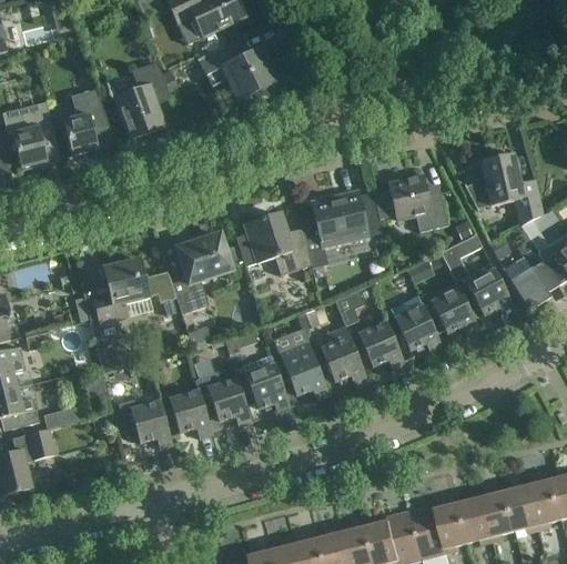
[(50,0),(52,9),(68,4),(67,0),(50,0)]
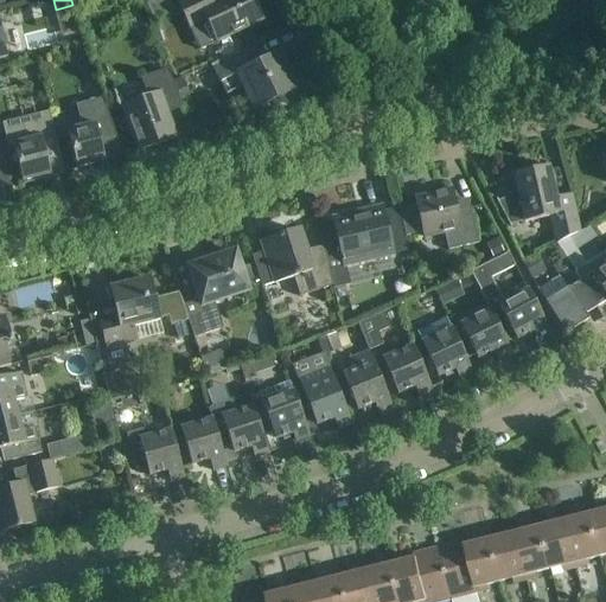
[(148,0),(157,18),(176,7),(172,0),(148,0)]
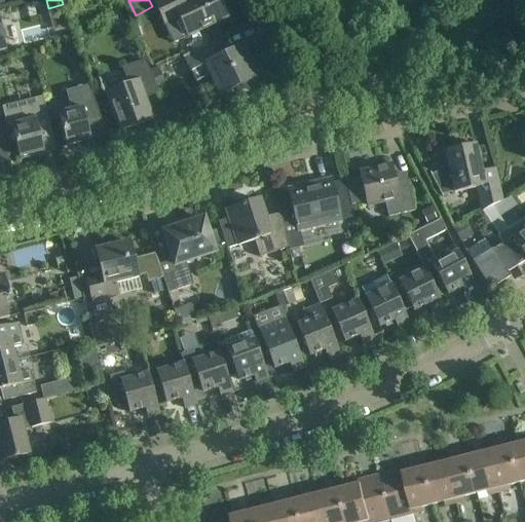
[(155,0),(175,40),(229,14),(222,0),(155,0)]
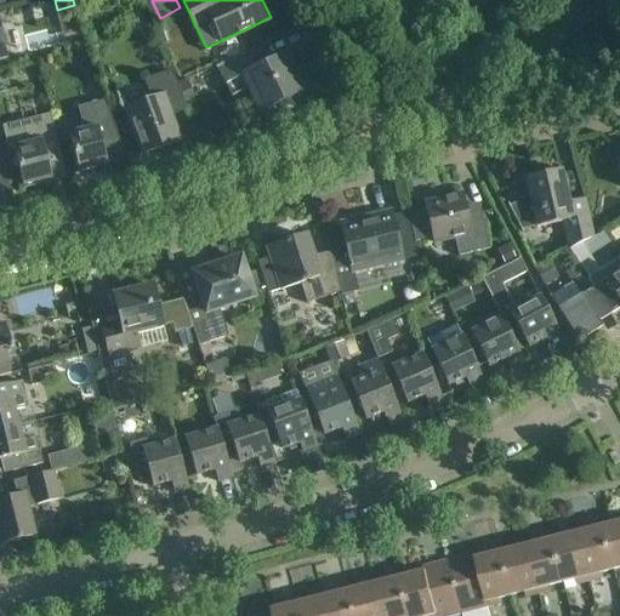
[(261,63),(252,47),(217,62),(233,93),(249,85),(261,108),(268,104),(305,86),(286,50),(261,63)]
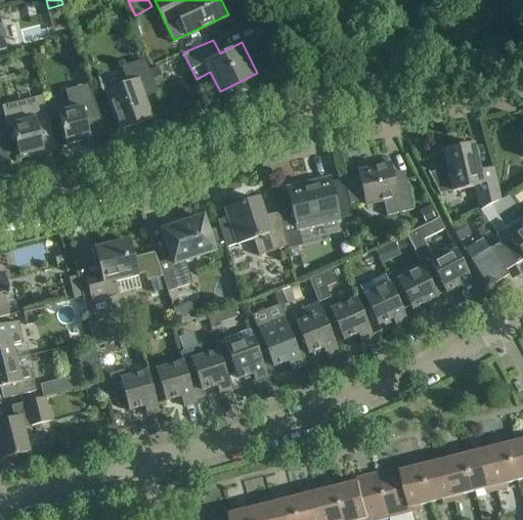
[(155,81),(145,55),(123,63),(128,80),(104,88),(109,98),(112,109),(113,109),(119,127),(154,115),(143,85),(155,81)]
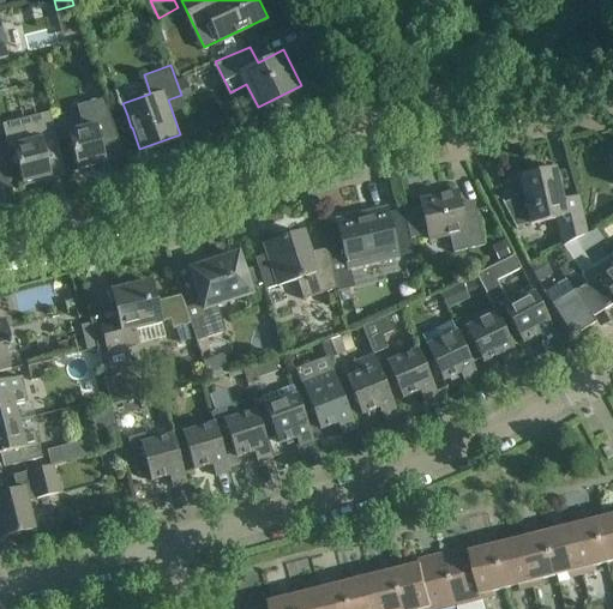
[(186,74),(176,79),(182,96),(193,92),(186,74)]
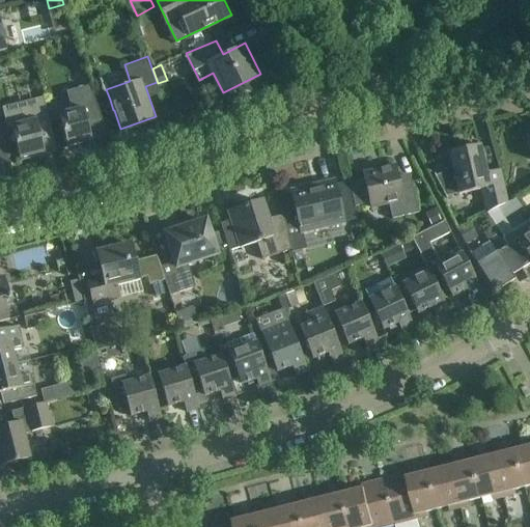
[(101,111),(91,82),(67,88),(73,108),(60,111),(62,123),(67,143),(92,137),(86,115),(101,111)]
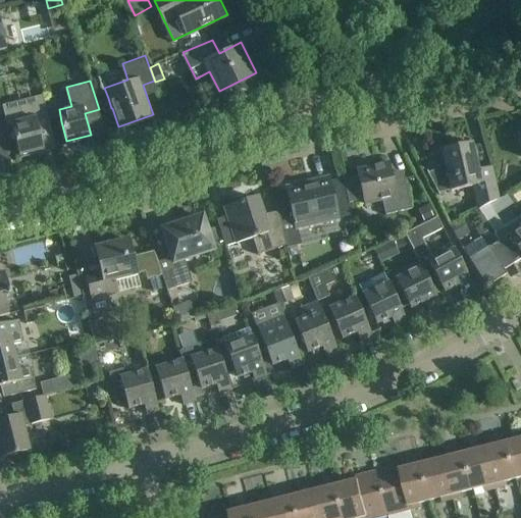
[(46,106),(43,93),(3,102),(8,122),(12,121),(14,134),(19,153),(35,149),(36,151),(45,149),(40,128),(51,125),(46,106)]
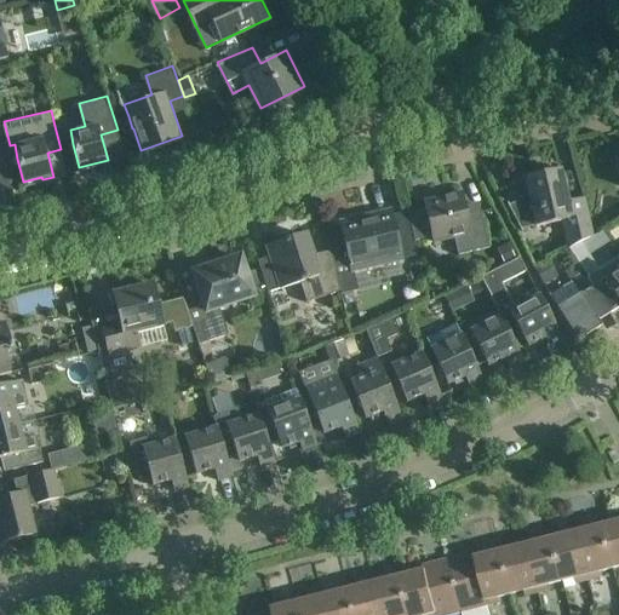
[(129,116),(121,119),(126,132),(133,128),(132,128),(129,116)]
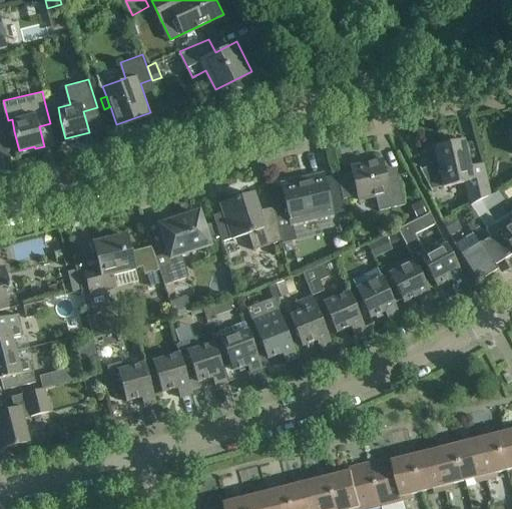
[(0,130),(0,154),(9,152),(3,130),(0,130)]
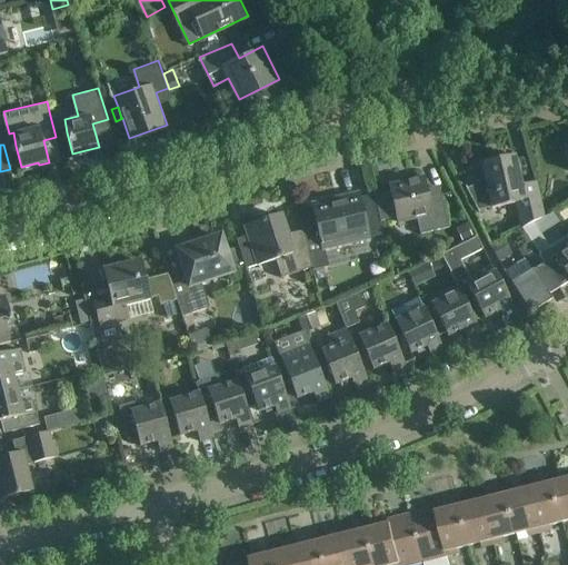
[(521,182),(515,152),(481,160),(485,176),(468,186),(467,184),(466,184),(478,208),(515,199),(521,225),(545,214),(537,179),(521,182)]
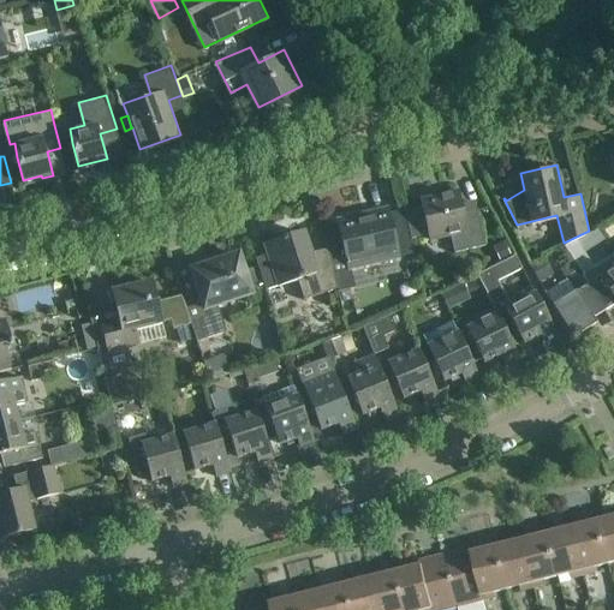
[(464,210),(458,189),(421,197),(422,203),(405,208),(412,235),(429,232),(430,237),(451,232),(455,250),(486,243),(483,233),(483,231),(477,207),(464,210)]
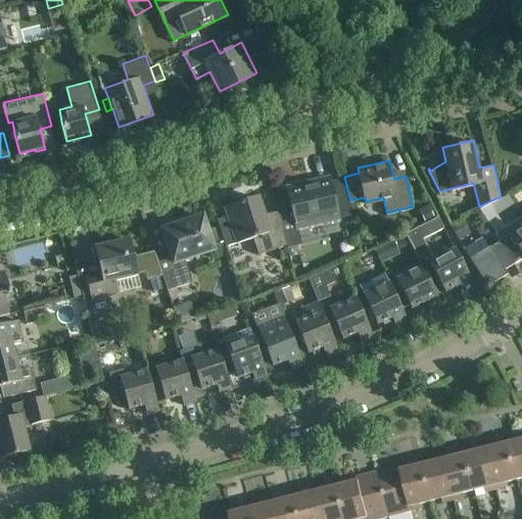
[(335,194),(330,174),(286,185),(291,204),(296,227),(340,217),(335,194)]
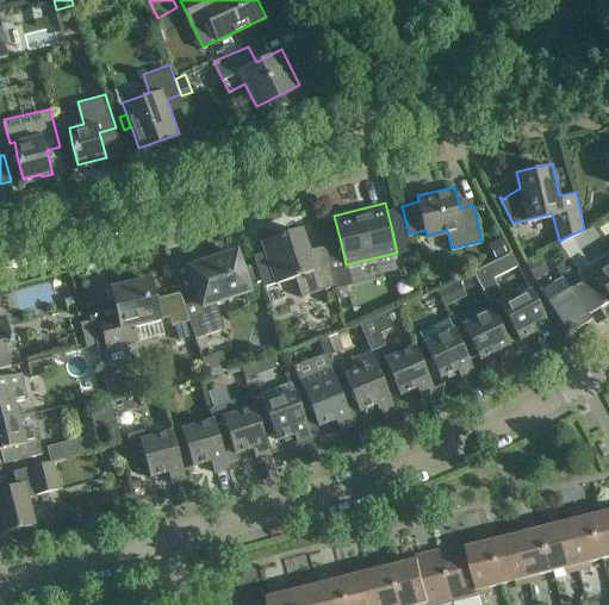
[(296,274),(302,294),(335,282),(327,243),(324,244),(327,250),(310,255),(308,249),(309,249),(309,248),(308,248),(300,228),(265,239),(267,249),(254,254),(256,260),(263,284),(265,285),(296,274)]
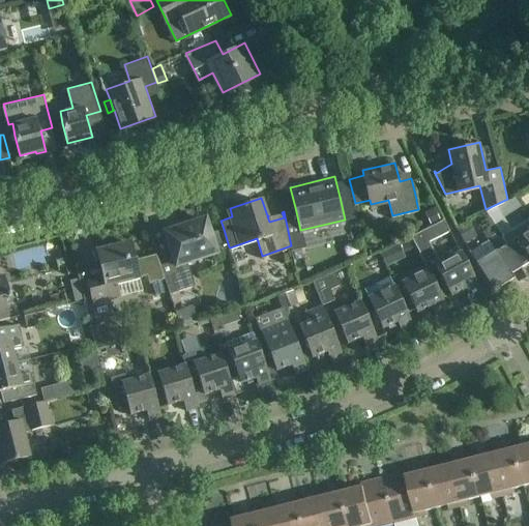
[(498,204),(487,209),(492,217),(502,211),(498,204)]
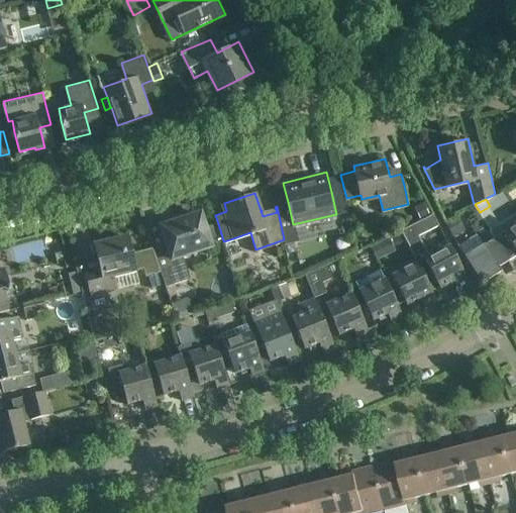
[(424,200),(415,204),(421,216),(430,212),(424,200)]
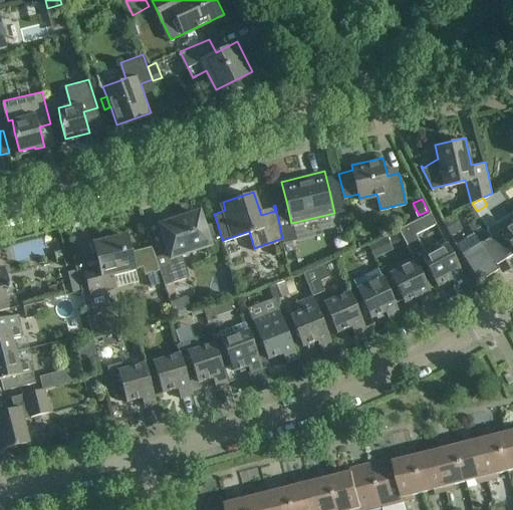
[(152,244),(165,283),(190,275),(182,252),(222,239),(216,219),(204,223),(200,210),(160,224),(166,240),(152,244)]
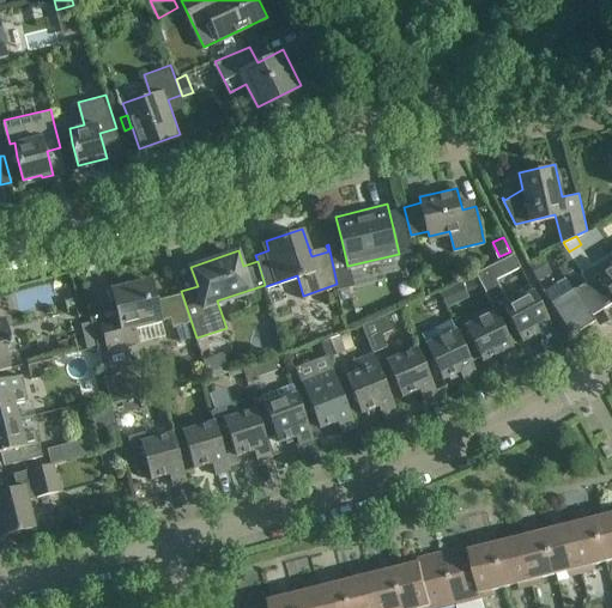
[(504,305),(522,339),(539,330),(545,341),(558,334),(534,290),(513,301),(509,303),(497,278),(520,266),(513,251),(476,271),(496,309),(504,305)]
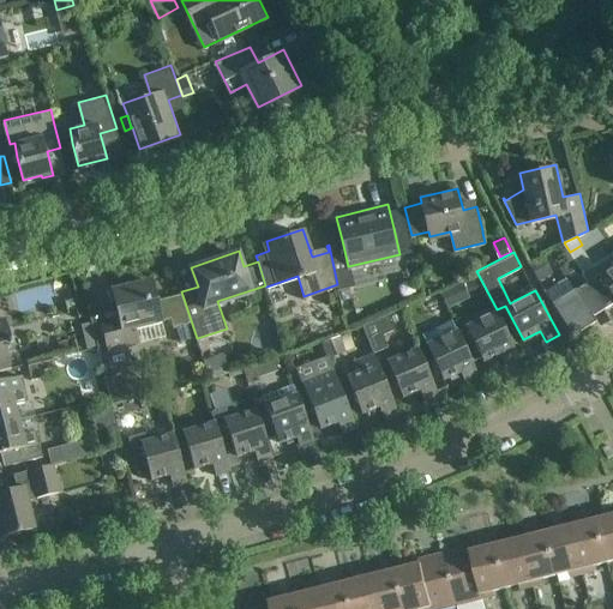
[(593,290),(605,307),(612,302),(612,252),(594,264),(581,272),(593,290)]
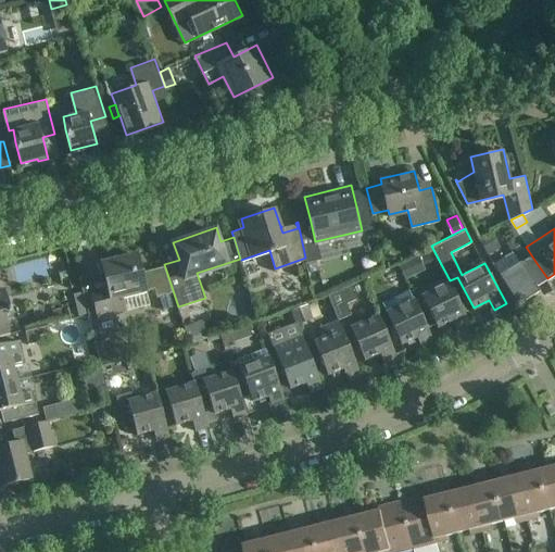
[(500,246),(492,229),(480,236),(488,251),(500,246)]
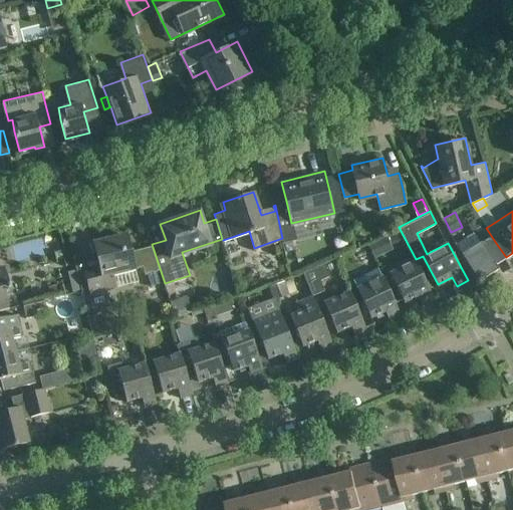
[(327,222),(331,245),(348,241),(344,219),(327,222)]
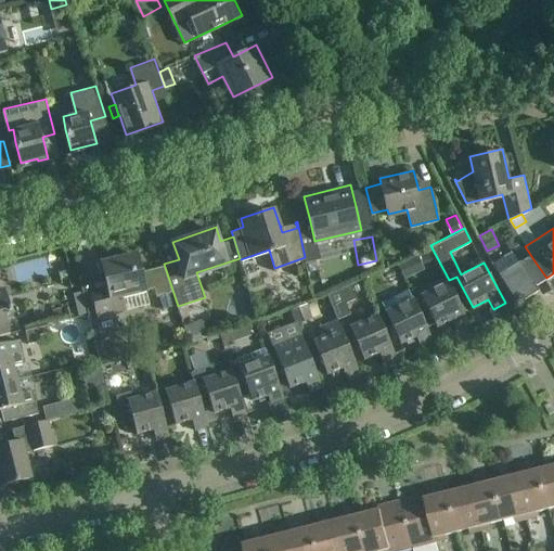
[(499,273),(517,303),(539,290),(536,285),(546,278),(536,263),(525,246),(514,253),(519,260),(499,273)]
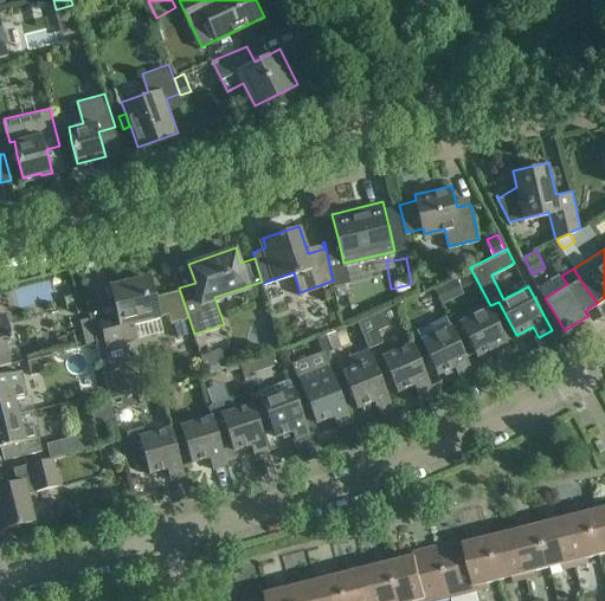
[(96,338),(110,396),(139,389),(126,338),(136,336),(133,322),(160,315),(150,275),(111,284),(117,310),(100,315),(105,335),(96,337),(96,338)]
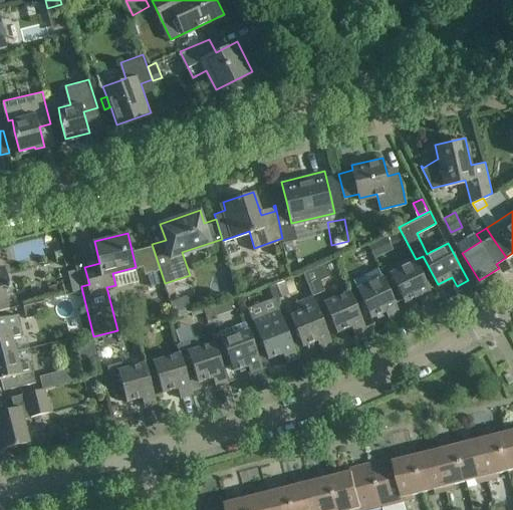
[(388,235),(369,242),(374,254),(393,247),(388,235)]
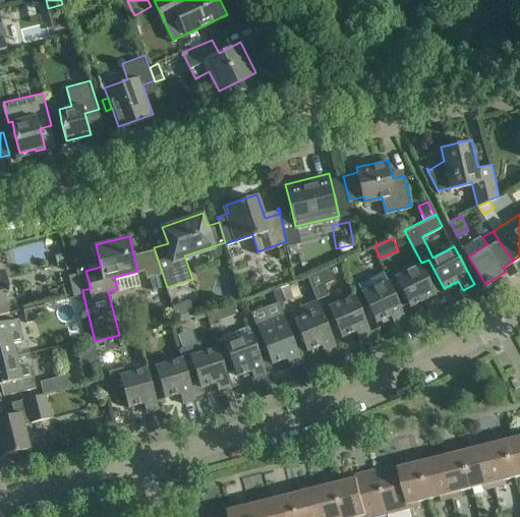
[(401,286),(410,304),(424,297),(428,306),(441,301),(431,283),(421,263),(396,275),(401,286)]
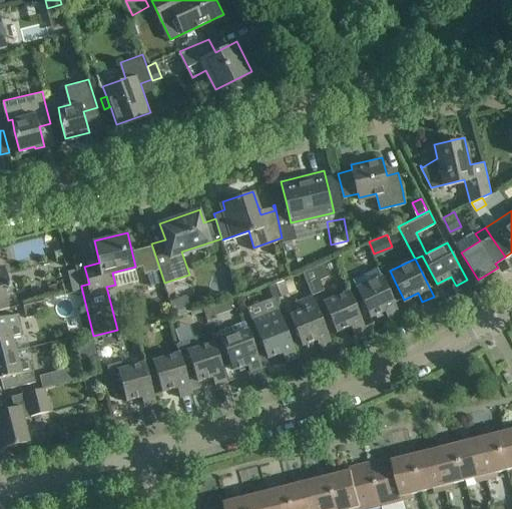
[(303,270),(312,293),(312,294),(324,289),(320,278),(330,274),(324,261),(303,270)]
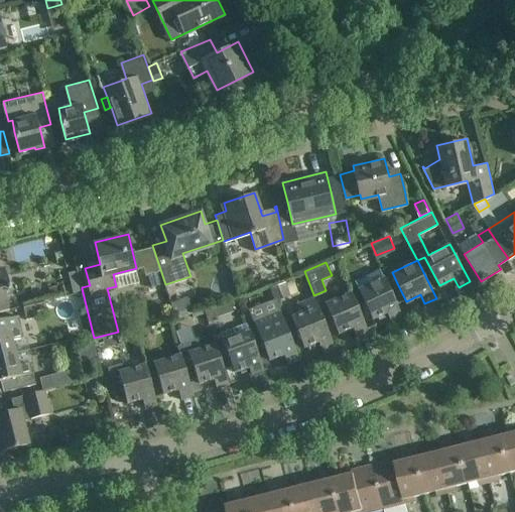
[(0,309),(9,307),(6,294),(12,293),(11,287),(10,283),(9,283),(5,265),(0,266),(0,309)]
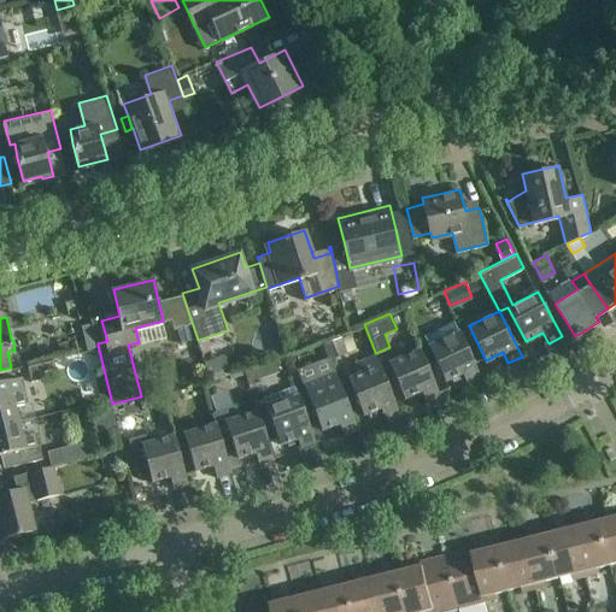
[(455,319),(424,334),(446,380),(463,371),(468,382),(481,376),(455,319)]
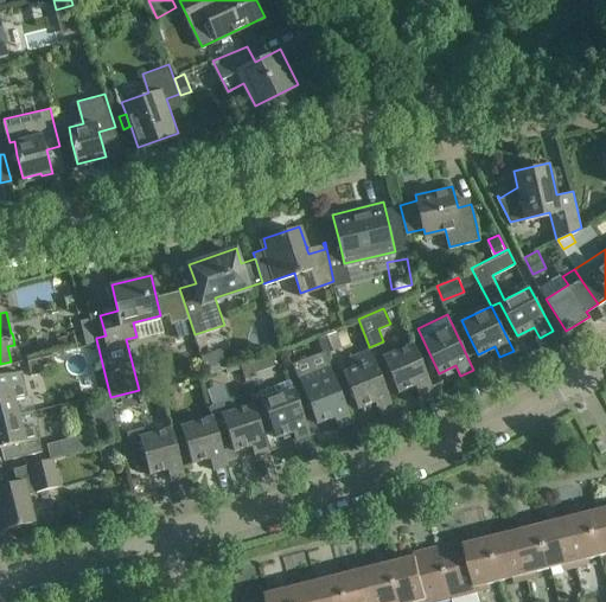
[(90,315),(81,319),(87,341),(96,339),(96,338),(90,315)]
